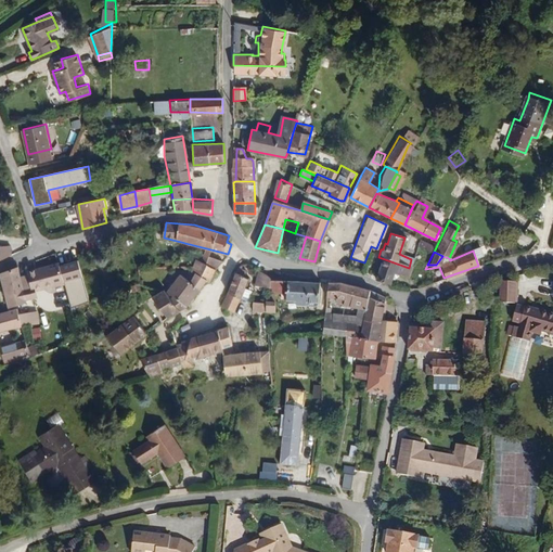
[(407,277),(409,268),(382,258),(375,278),(383,283),(388,284),(393,272),(407,277)]
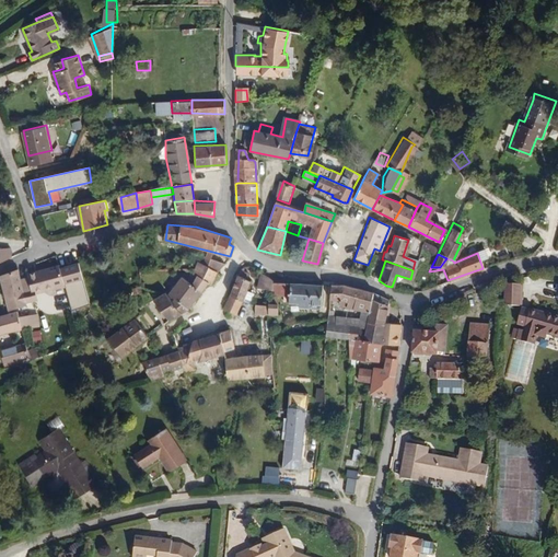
[(64,281),(59,267),(58,264),(28,273),(30,276),(33,289),(34,289),(35,291),(64,283),(64,281)]
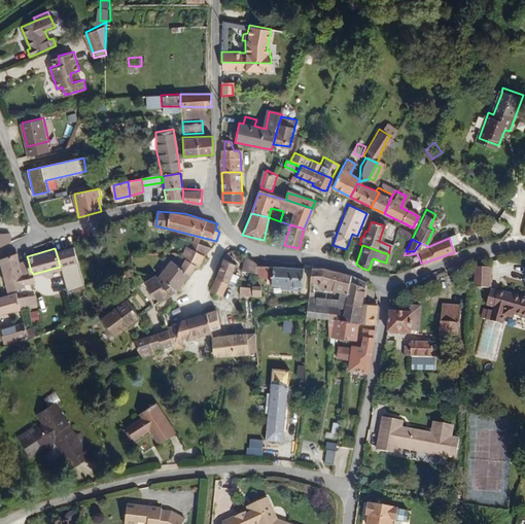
[(190,263),(194,251),(187,248),(183,259),(190,263)]
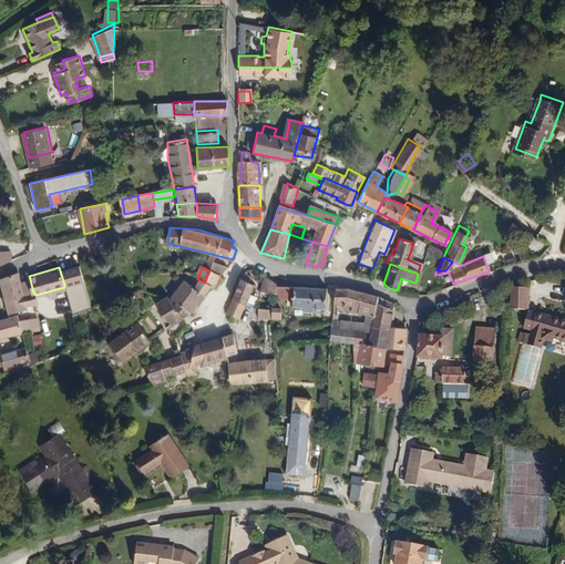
[(215,288),(219,276),(208,270),(205,283),(197,279),(193,287),(186,283),(173,300),(177,304),(178,303),(191,315),(196,306),(205,295),(209,287),(215,288)]
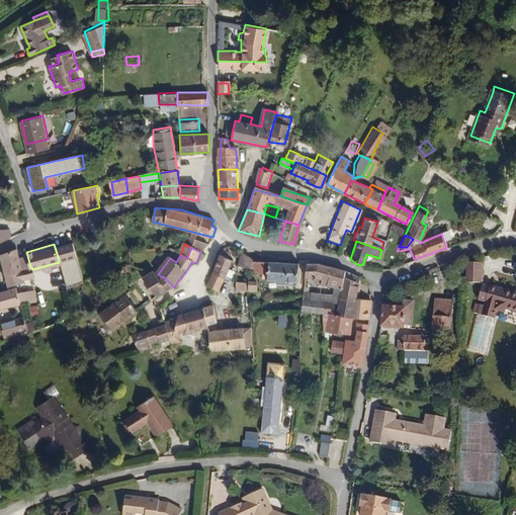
[(34,277),(32,271),(32,269),(31,267),(30,267),(27,255),(26,252),(25,253),(25,256),(18,258),(15,249),(0,256),(0,257),(7,288),(24,283),(23,280),(34,277)]
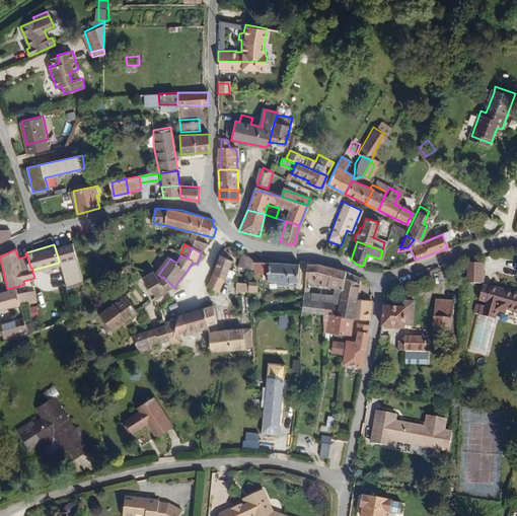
[(225,277),(232,259),(229,258),(231,252),(224,249),(221,252),(214,272),(225,277)]
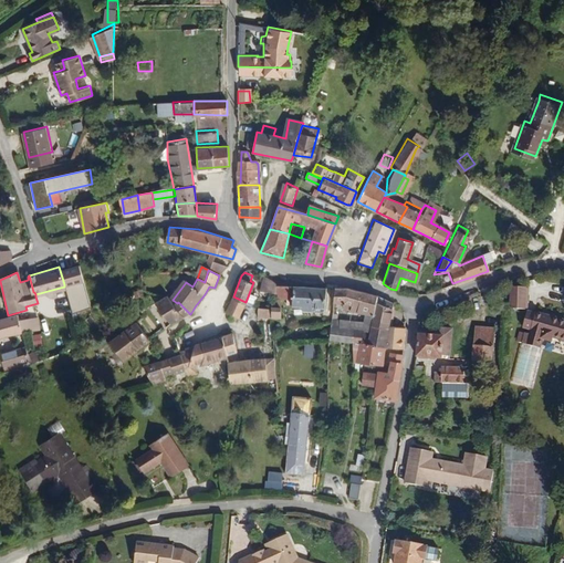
[(273,294),(273,284),(274,281),(264,275),(264,294),(273,294)]
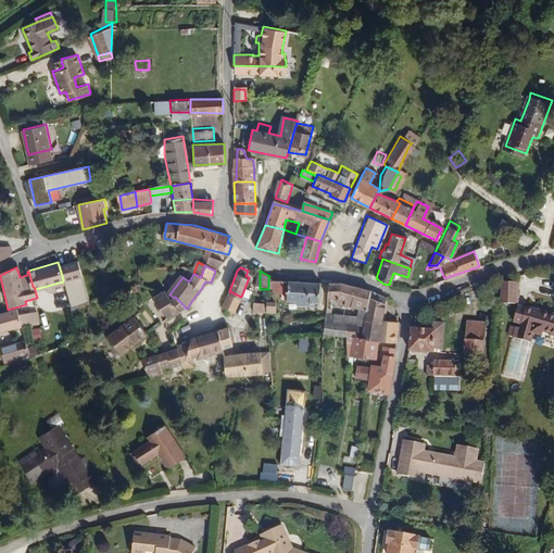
[(287,292),(287,280),(268,279),(268,289),(268,291),(287,292)]
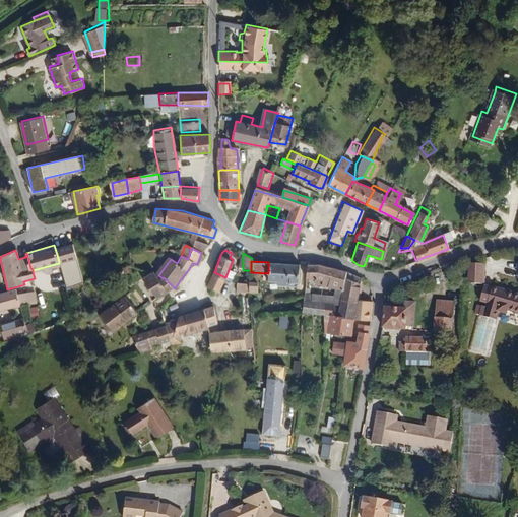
[(299,281),(300,263),(268,262),(268,273),(268,280),(299,281)]
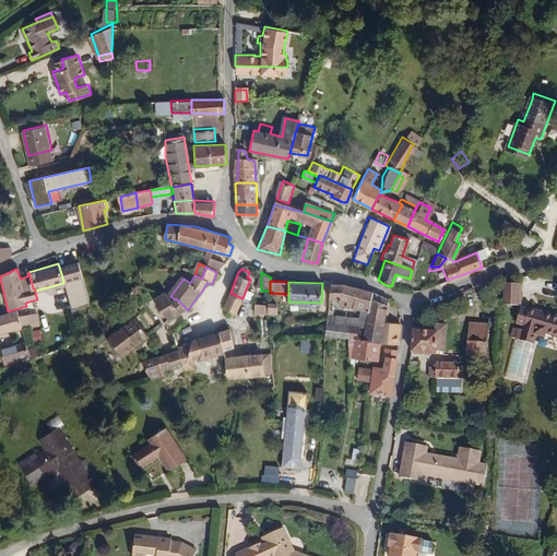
[(518,305),(520,283),(504,282),(502,305),(518,305)]
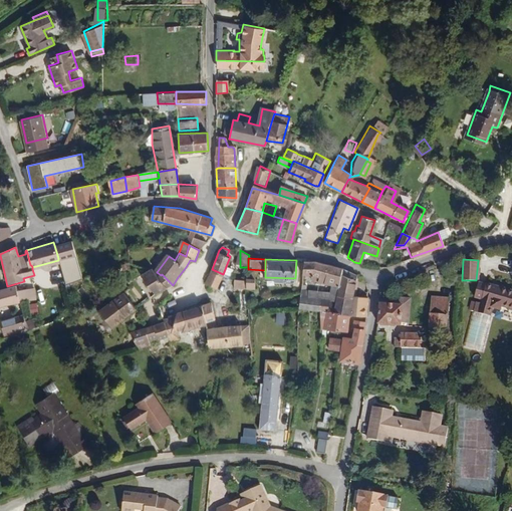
[(32,269),(58,262),(58,260),(32,267),(32,269)]
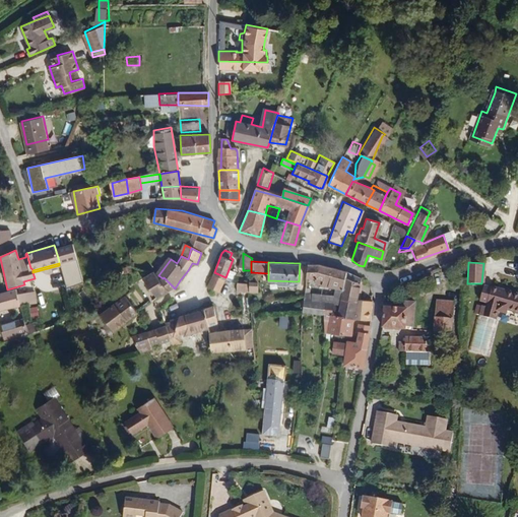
[(341,291),(345,271),(323,264),(307,263),(306,277),(315,278),(315,283),(341,291)]
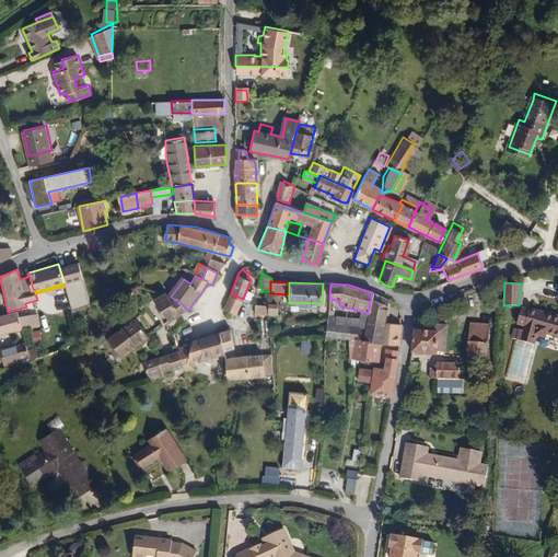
[(384,324),(387,300),(382,297),(372,292),(368,313),(367,323),(384,324)]
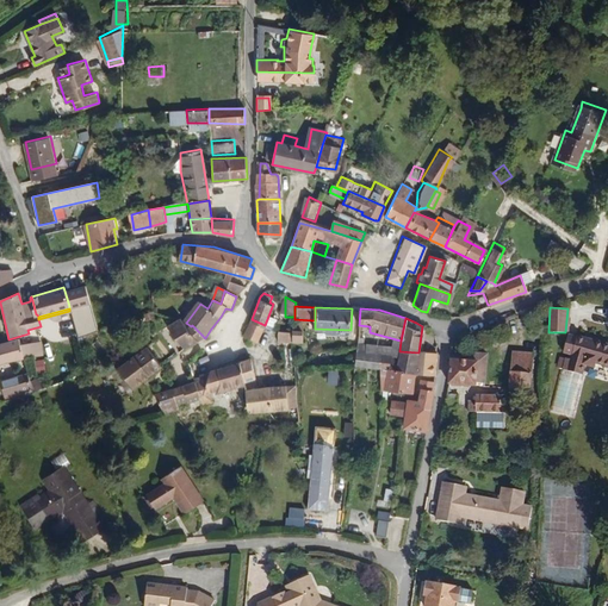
[(186,350),(205,338),(192,325),(191,326),(192,328),(190,330),(180,319),(168,329),(186,350)]
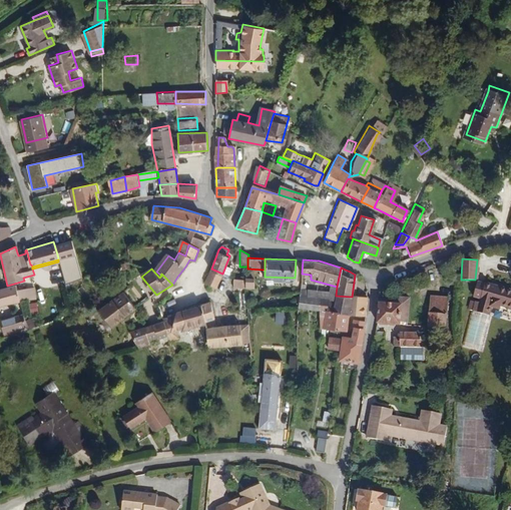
[(217,287),(222,274),(211,269),(205,282),(217,287)]
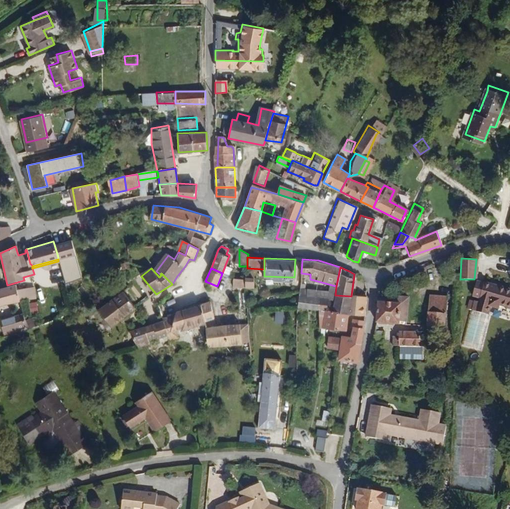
[(247,276),(247,271),(232,271),(233,286),(247,286),(247,276)]
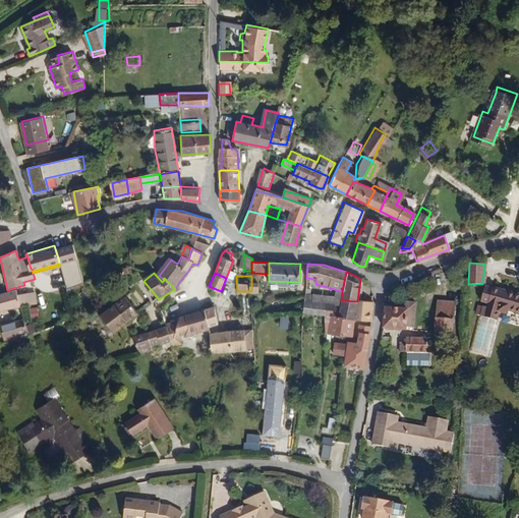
[(354,319),(357,301),(341,300),(340,304),(314,301),(315,293),(305,291),(304,309),(324,312),(354,319)]
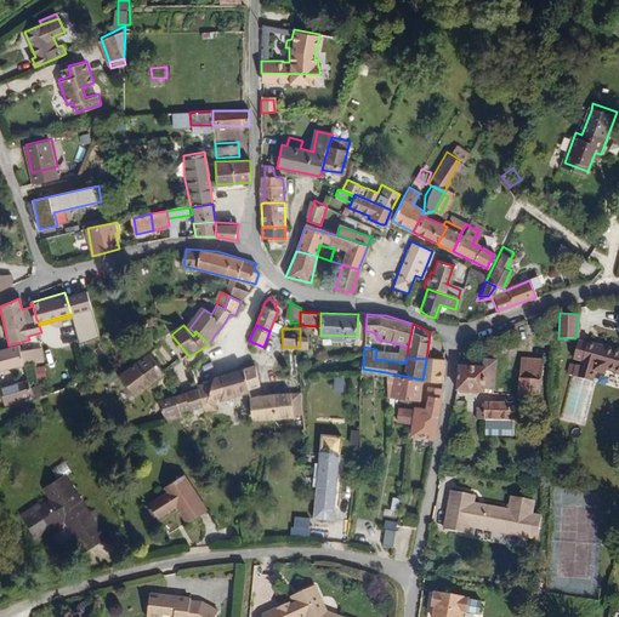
[(614,375),(617,353),(585,347),(585,349),(577,348),(573,366),(581,367),(581,371),(577,371),(574,383),(596,387),(597,376),(608,377),(608,373),(614,375)]
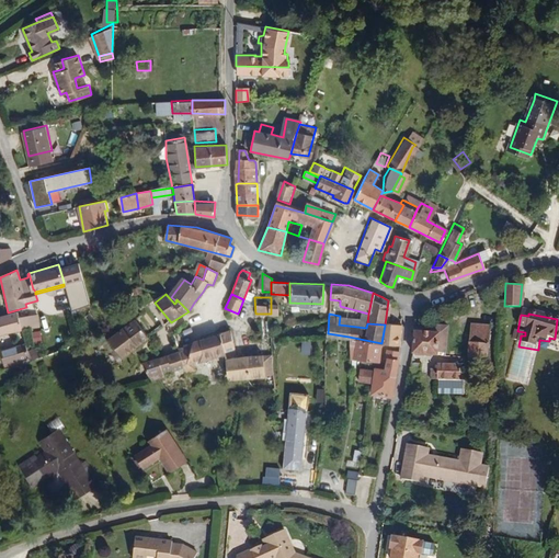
[(0,333),(21,329),(18,319),(16,315),(0,318),(0,333)]
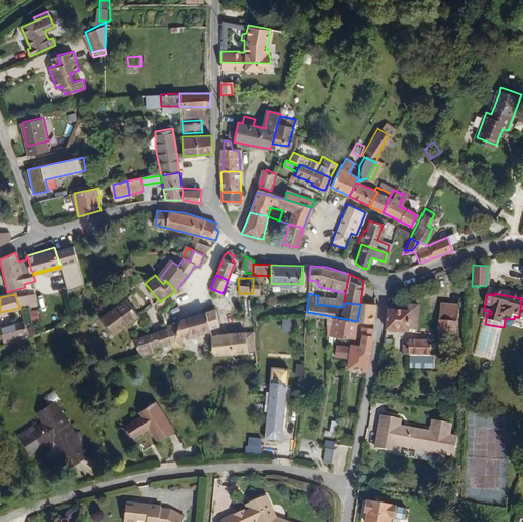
[(29,307),(25,296),(16,298),(19,308),(29,307)]
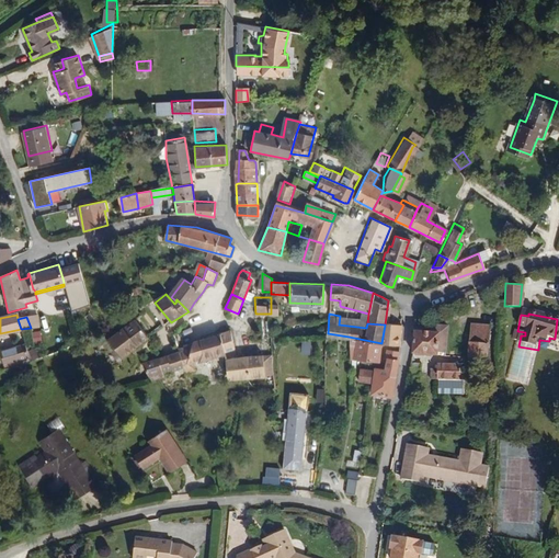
[(148,341),(134,321),(122,332),(136,351),(148,341)]
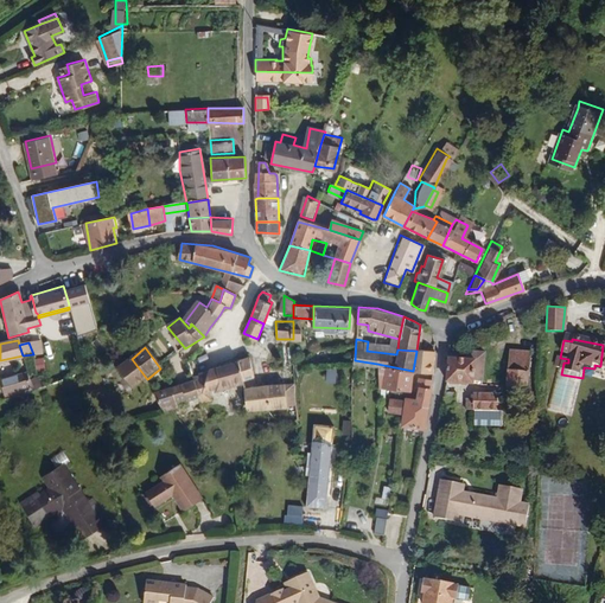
[(431,374),(433,353),(416,351),(413,371),(431,374)]
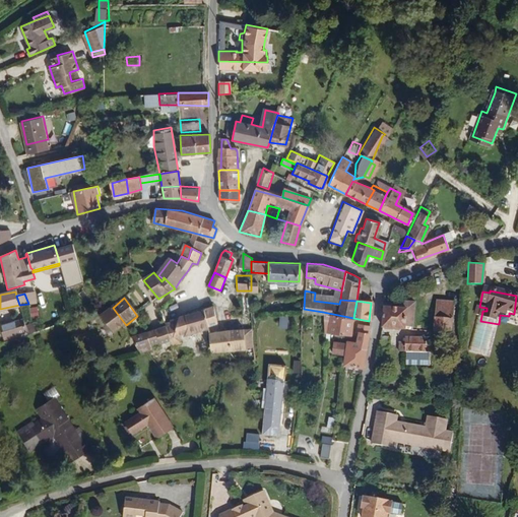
[(421,328),(421,303),(391,301),(389,327),(421,328)]
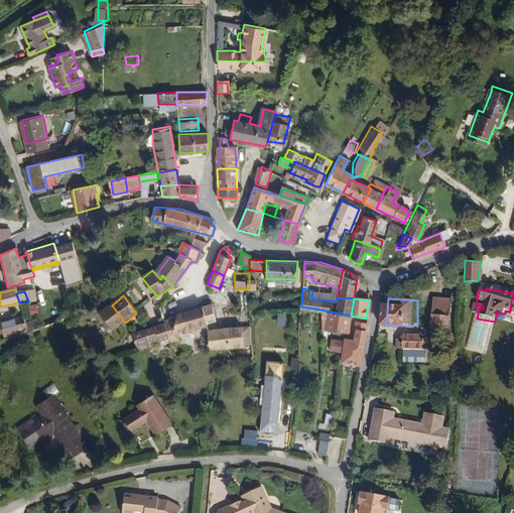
[(446,330),(451,300),(432,298),(429,329),(446,330)]
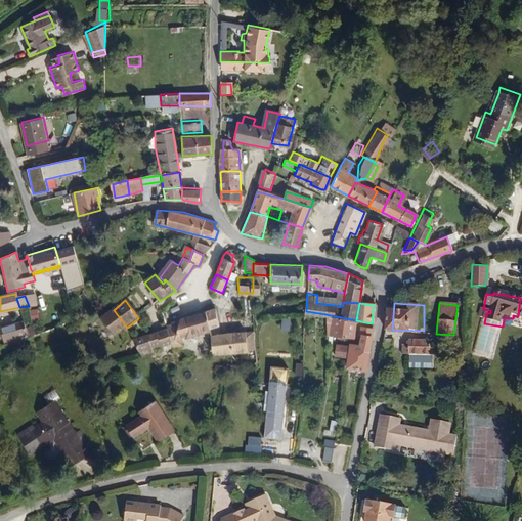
[(33,316),(41,315),(40,306),(32,307),(33,316)]
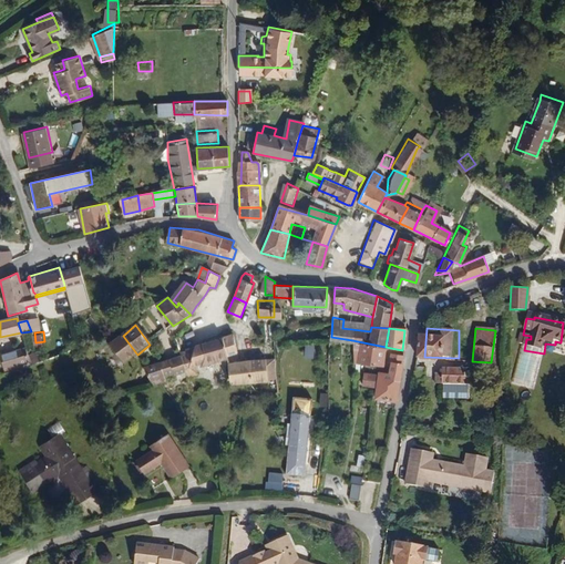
[(180,355),(188,369),(205,363),(238,351),(233,335),(194,347),(178,352),(180,355)]
